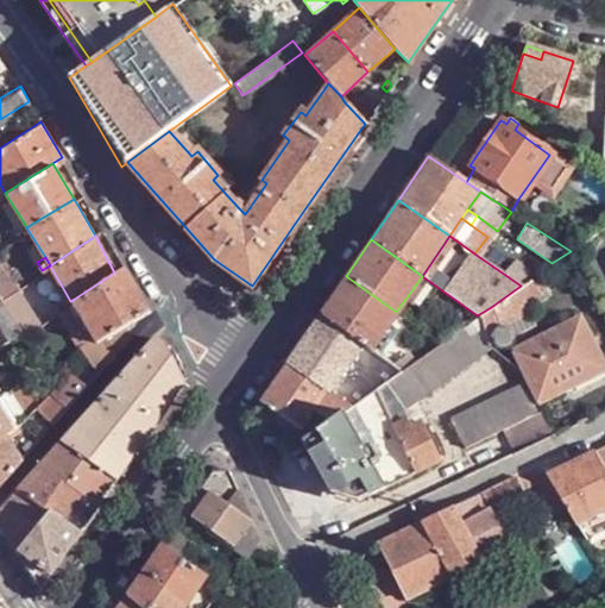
[(0,298),(14,288),(11,282),(0,265),(0,298)]
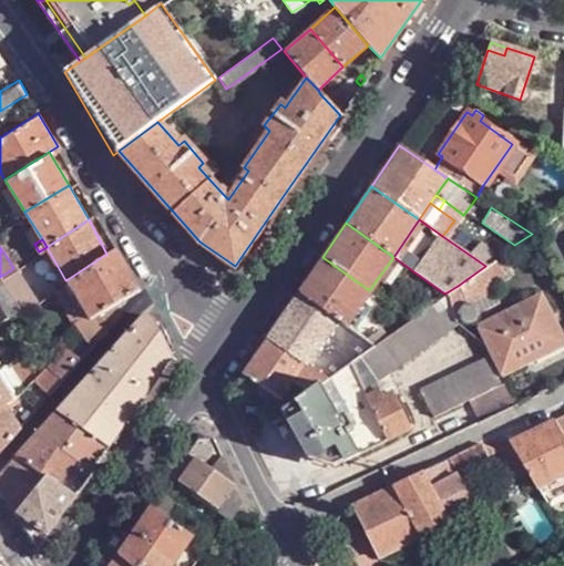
[(68,279),(89,316),(115,301),(139,288),(115,247),(106,254),(68,279)]
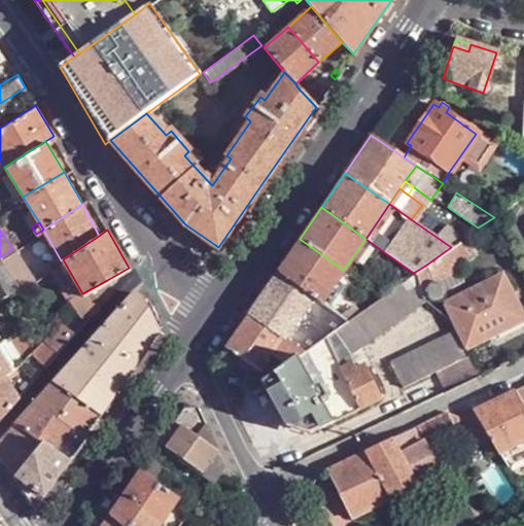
[(300,239),(277,271),(313,296),(320,302),(343,270),(300,239)]
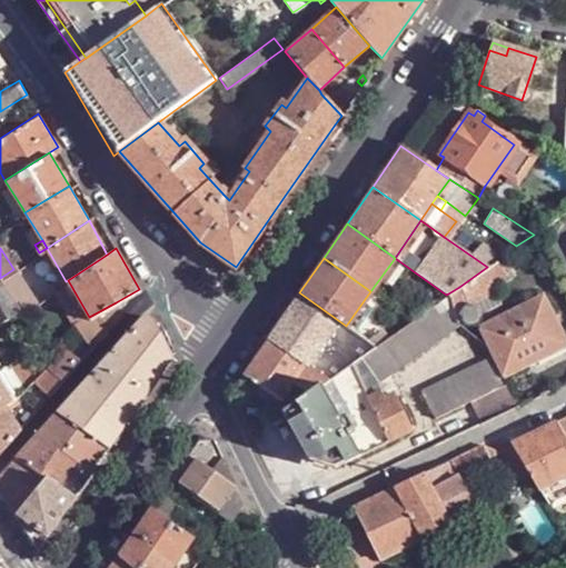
[(28,307),(35,302),(13,269),(0,278),(19,307),(21,310),(28,307)]
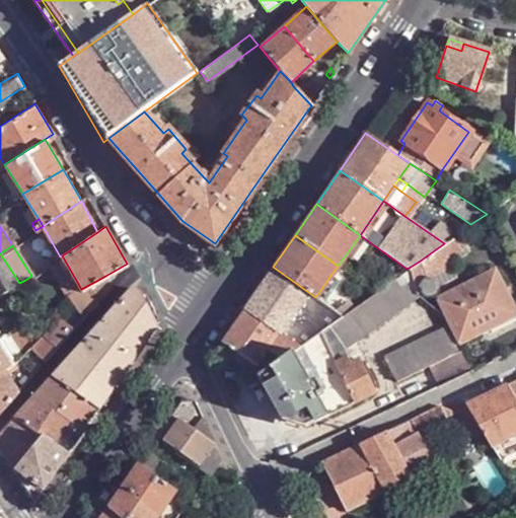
[(0,275),(7,287),(17,280),(0,253),(0,275)]
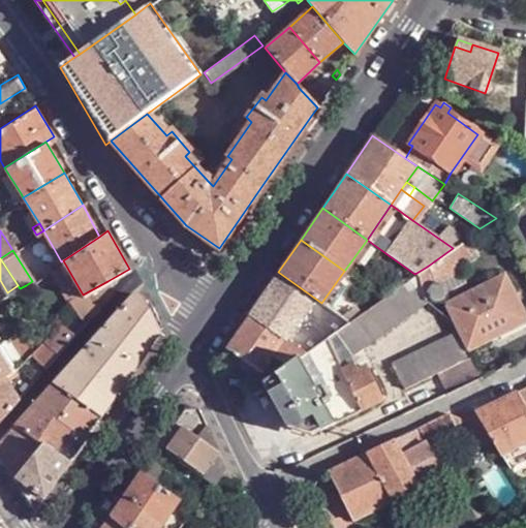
[(61,261),(50,270),(86,321),(93,313),(83,294),(63,260),(61,261)]
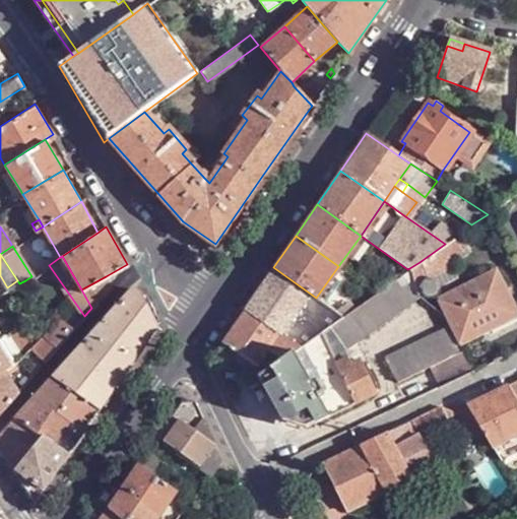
[(273,267),(244,309),(279,334),(299,306),(309,293),(273,267)]
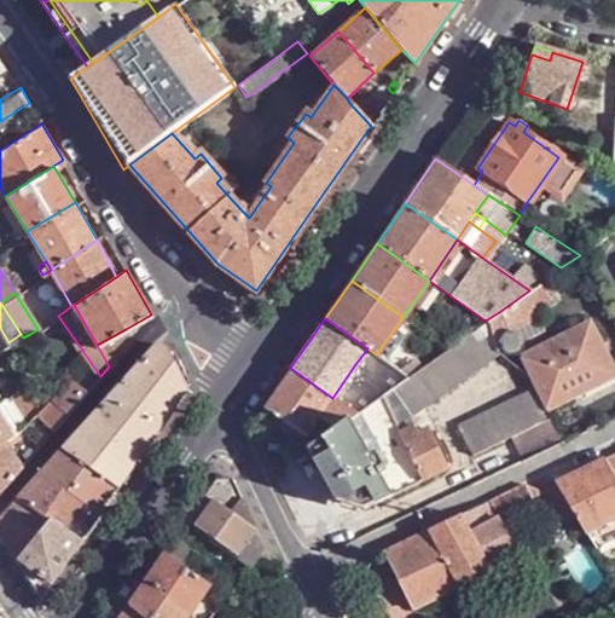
[(389,390),(407,415),(498,352),(487,319),(485,321),(464,336),(447,347),(425,364),(406,377),(389,390)]
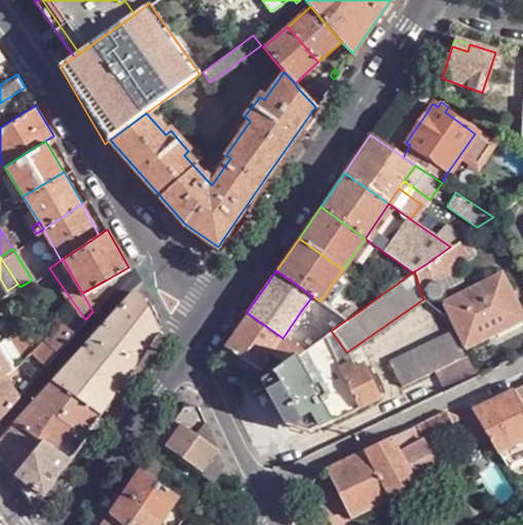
[(499,272),(451,298),(458,313),(448,319),(453,328),(462,346),(484,336),(480,327),(509,312),(499,293),(508,289),(499,272)]
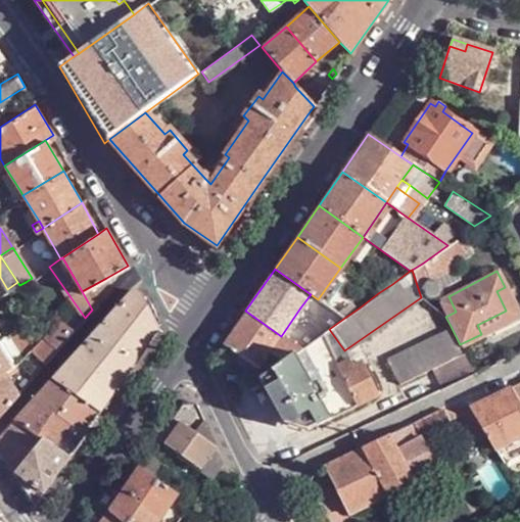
[(111,288),(106,278),(82,291),(92,310),(111,288)]
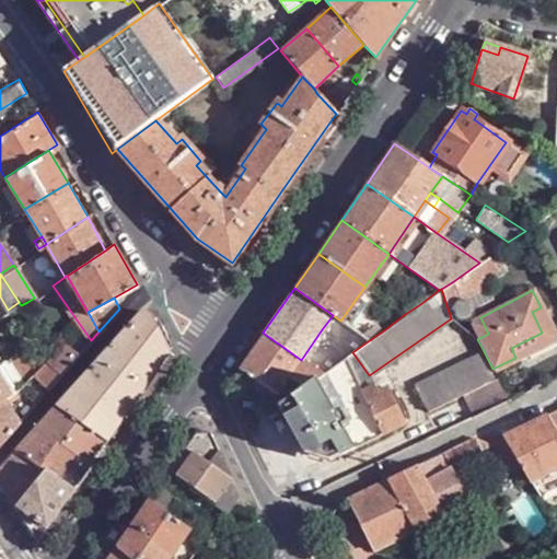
[(405,314),(420,304),(413,299),(394,298),(390,303),(405,314)]
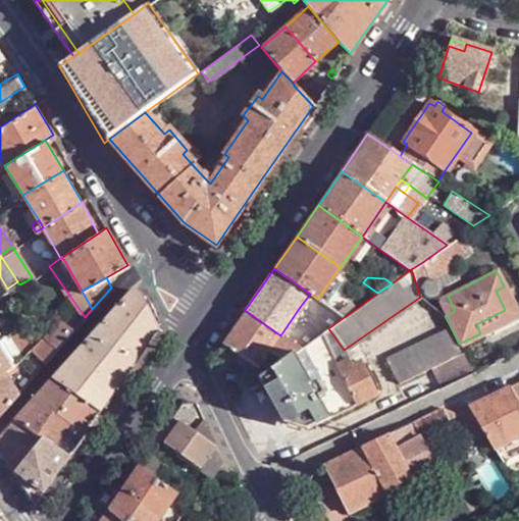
[(422,283),(420,290),(423,295),(429,298),(434,297),(437,294),(439,289),(437,282),(432,278),(426,279),(422,283)]
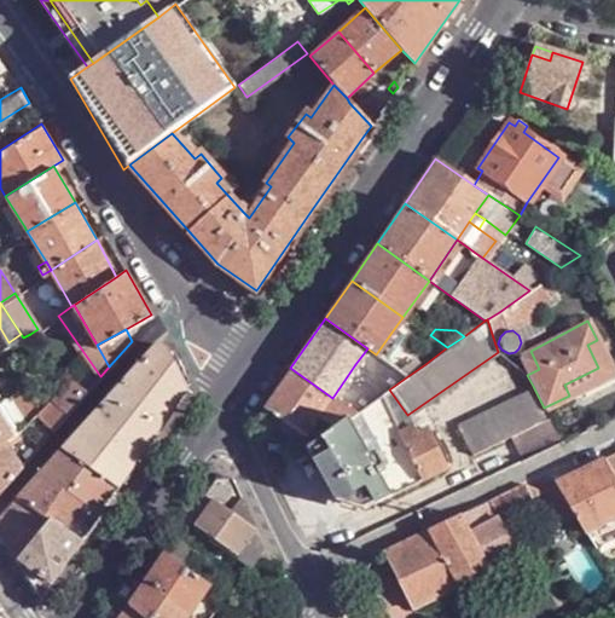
[(29,347),(36,344),(30,334),(23,338),(29,347)]
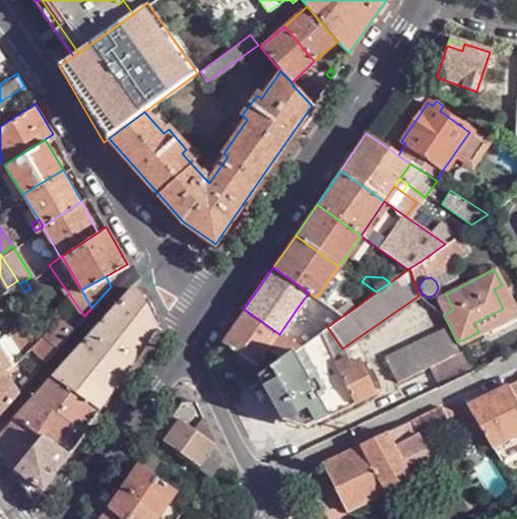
[(503,309),(516,313),(502,285),(494,289),(503,309)]
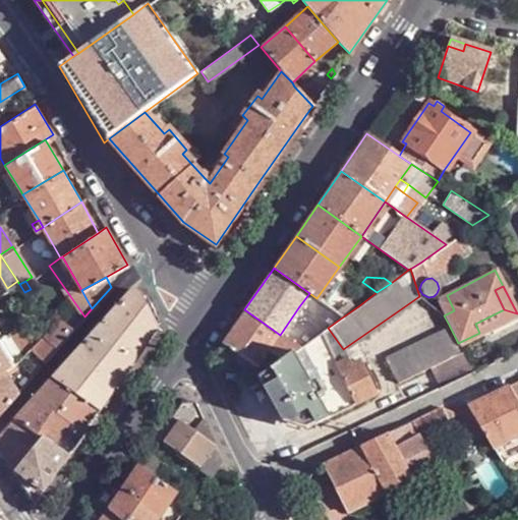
[(109,311),(147,338),(157,324),(140,292),(137,288),(132,287),(127,290),(109,311)]
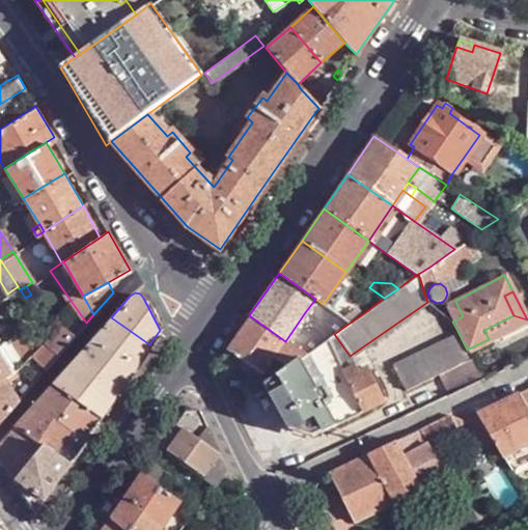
[(334,311),(323,304),(315,299),(305,312),(325,326),(334,311)]
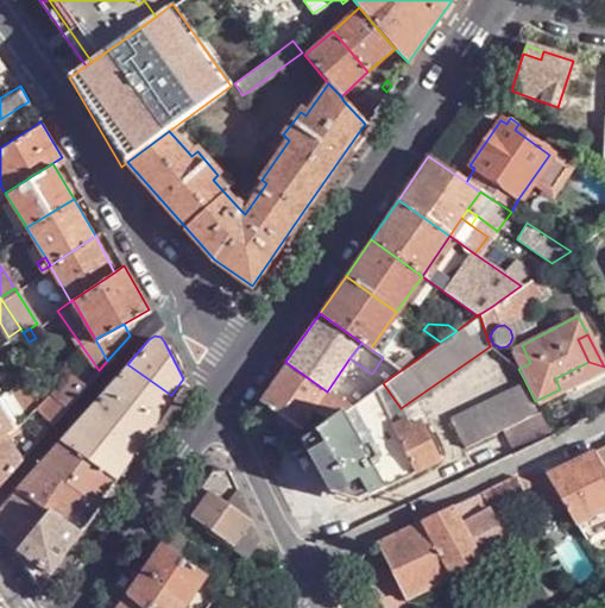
[(518,369),(530,363),(522,345),(509,350),(518,369)]
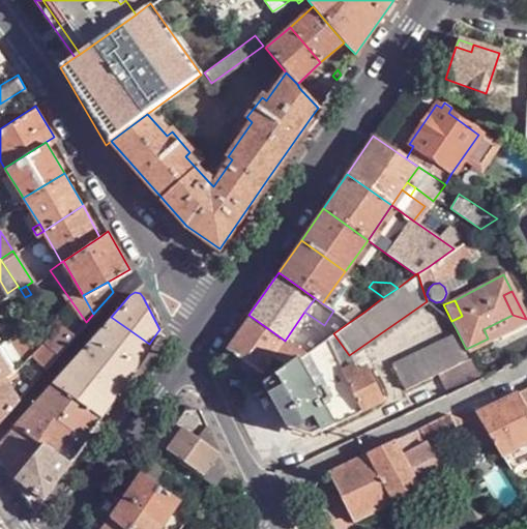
[(37,317),(29,304),(19,311),(26,324),(37,317)]
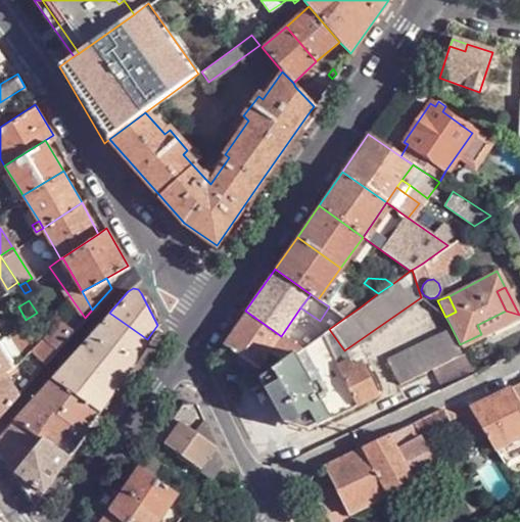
[(343,319),(360,307),(353,302),(335,302),(330,309),(343,319)]
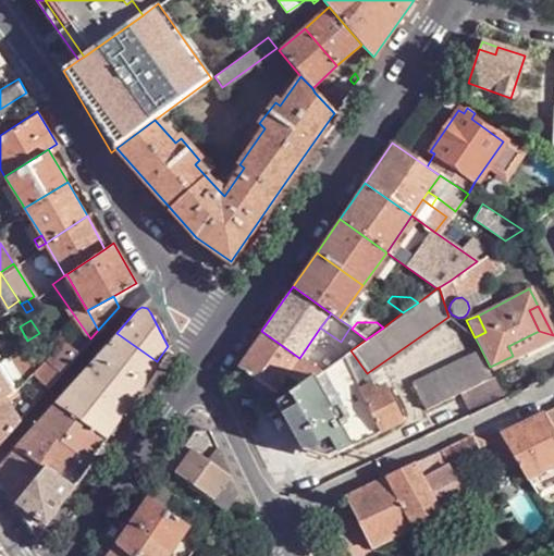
[(261,331),(237,368),(272,392),(284,375),(298,387),(315,377),(320,372),(299,358),(261,331)]
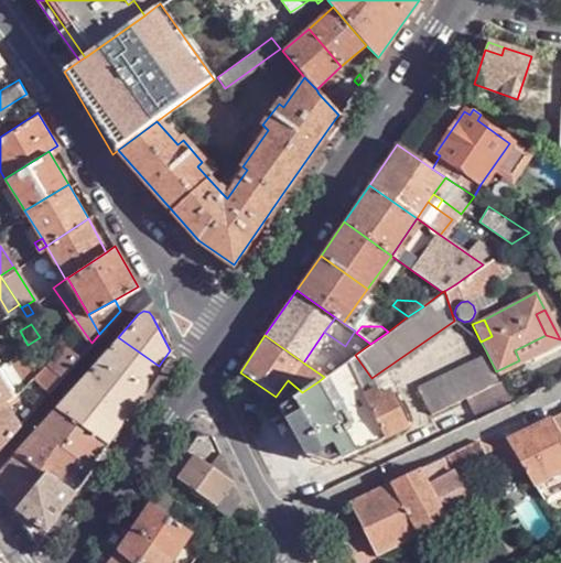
[(560,339),(546,335),(515,350),(519,360),(560,339)]
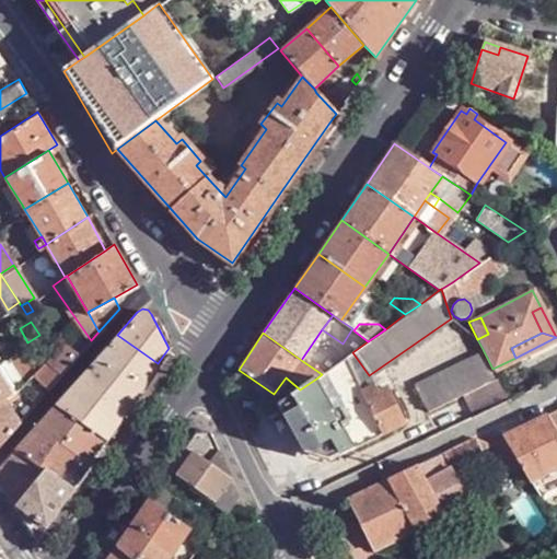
[(85,370),(130,403),(158,363),(117,335),(85,370)]
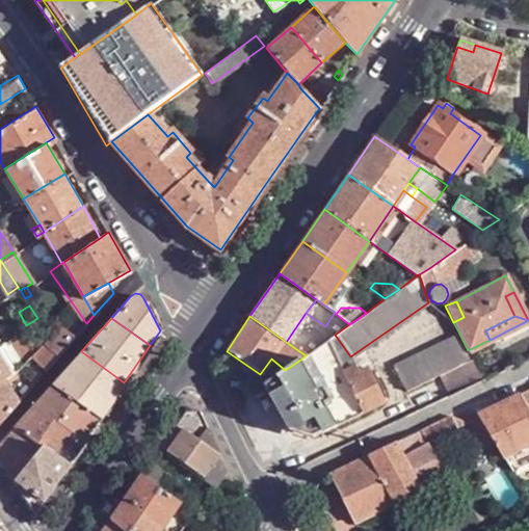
[(57,353),(75,335),(61,322),(49,336),(44,341),(57,353)]
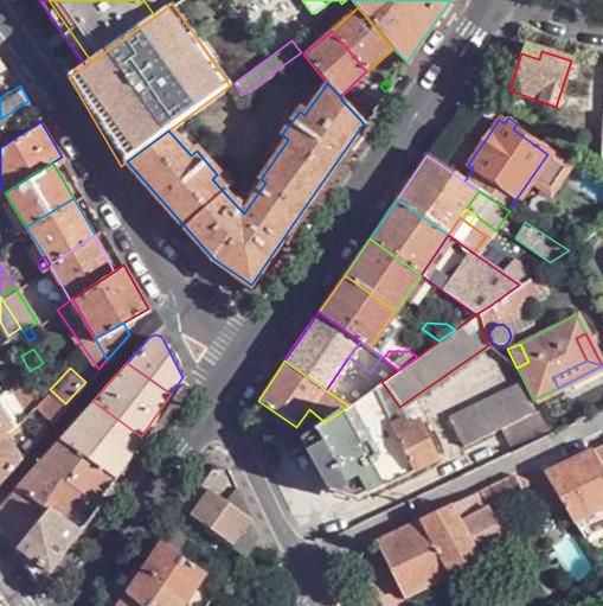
[(446,416),(461,446),(498,427),(537,408),(533,400),(523,378),(446,416)]
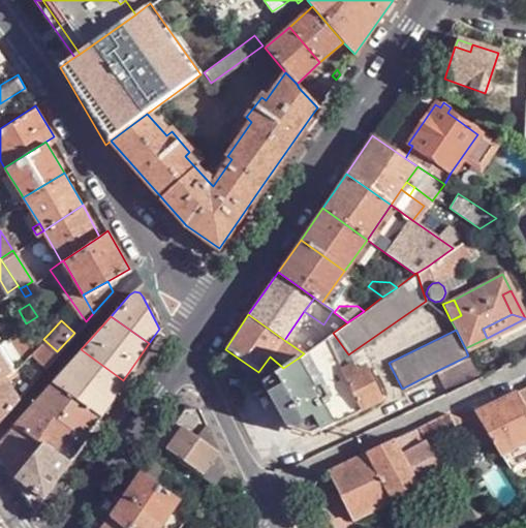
[(349,372),(356,369),(348,354),(333,333),(325,338),(340,370),(346,365),(349,372)]
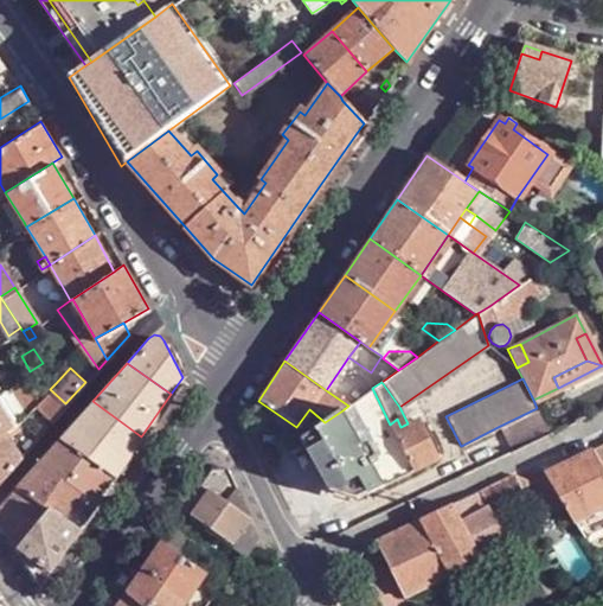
[(49,388),(40,397),(50,406),(49,408),(46,413),(52,419),(65,403),(50,389),(49,388)]
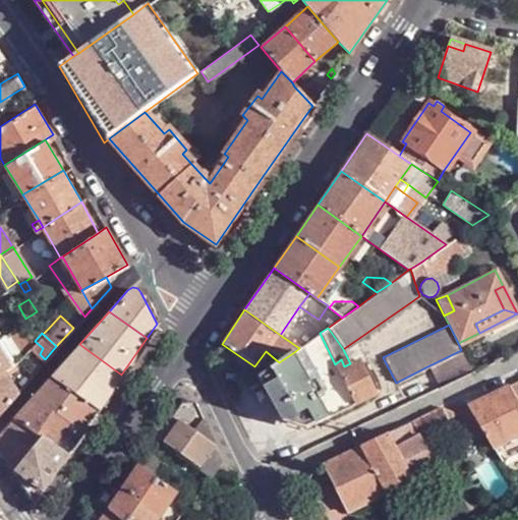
[(294,352),(315,394),(320,391),(324,397),(320,400),(327,415),(354,403),(335,364),(320,333),(299,348),(294,352)]
